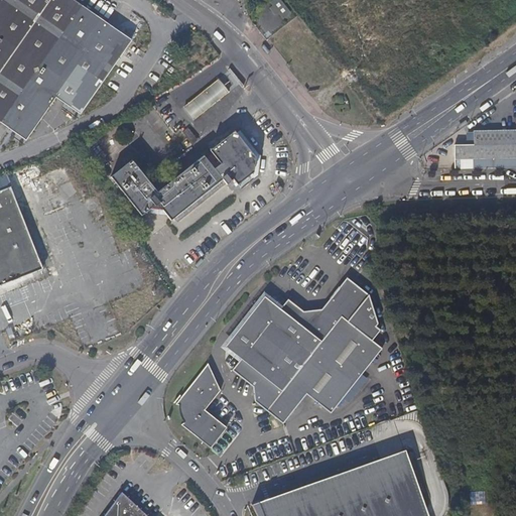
[(0,0),(0,123),(26,142),(56,99),(81,116),(132,41),(72,0),(0,0)]
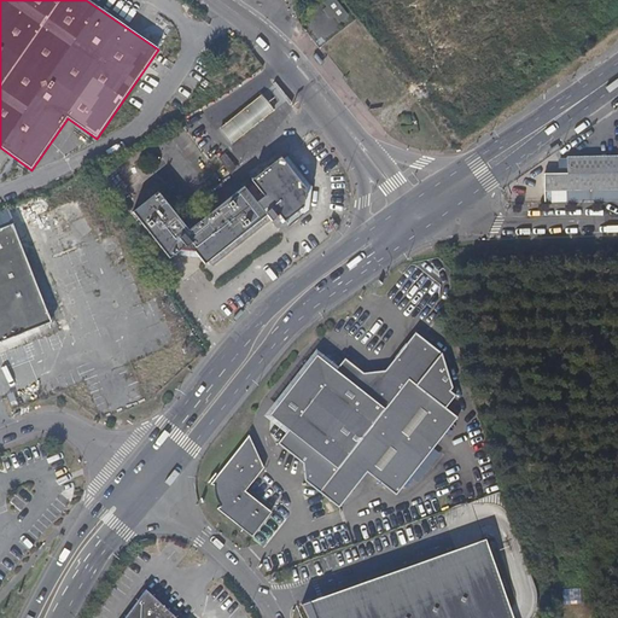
[(326,6),(322,10),(328,18),(334,15),(339,22),(348,16),(336,0),(326,0),(322,3),(326,6)]
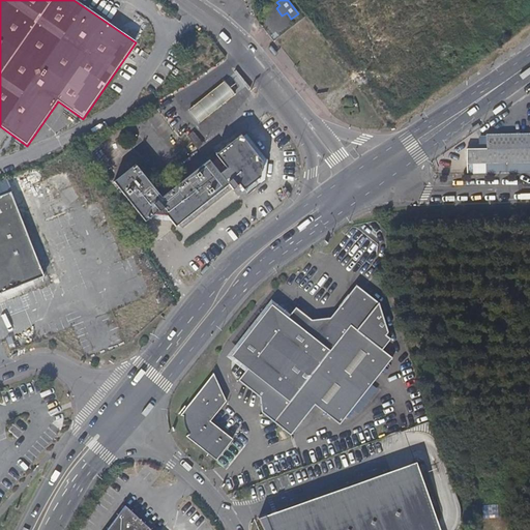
[(235,95),(225,82),(188,111),(199,124),(235,95)]
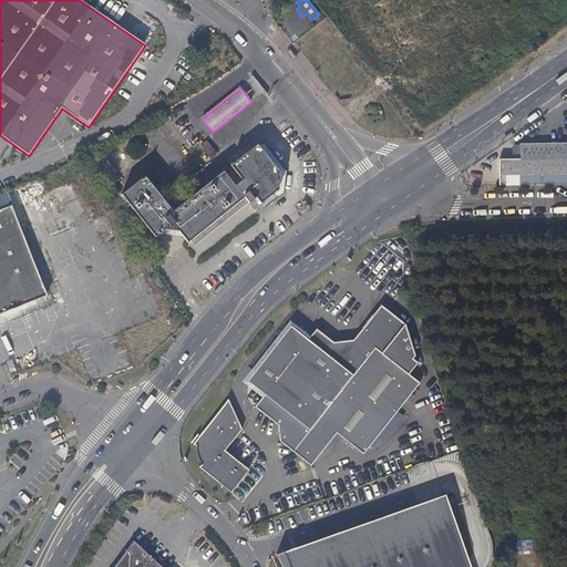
[(566,142),(545,143),(550,150),(550,173),(566,172),(566,142)]
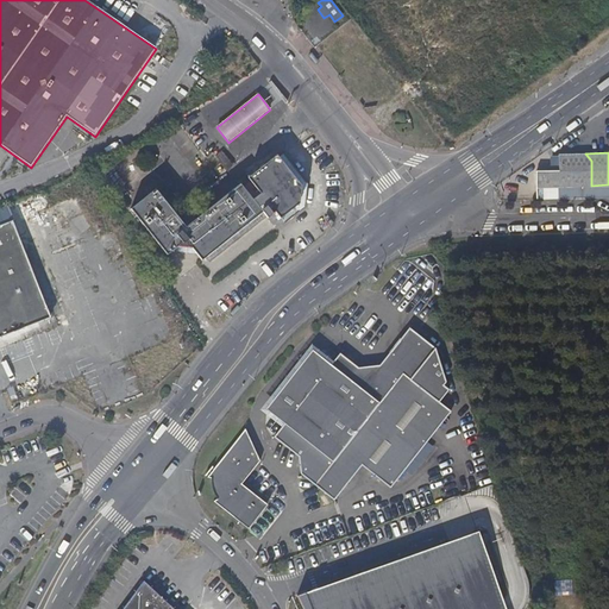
[(221,154),(217,157),(221,164),(227,159),(221,154)]
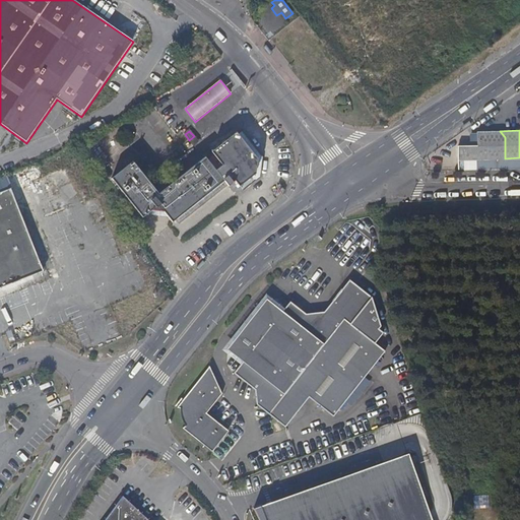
[(477,145),(458,145),(458,160),(478,159),(478,169),(504,168),(504,158),(505,158),(505,137),(500,131),(477,132),(477,145)]
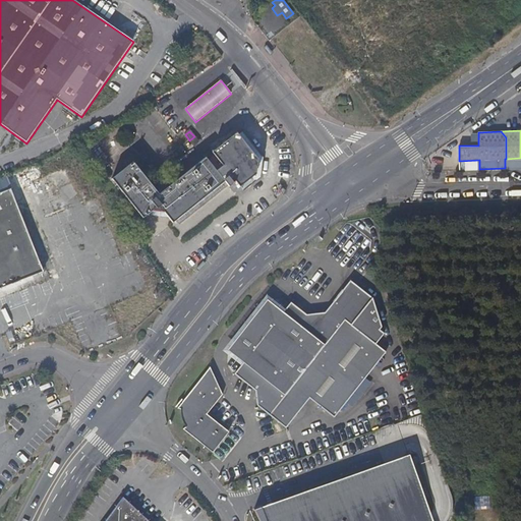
[(238,135),(257,160),(255,175),(239,188),(243,192),(262,177),(263,159),(242,132),(238,135)]
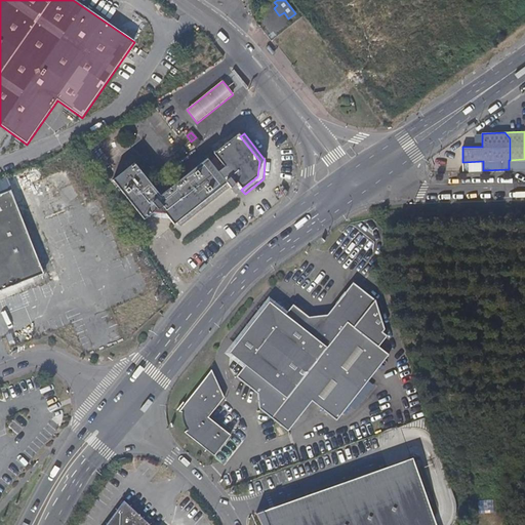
[(220,151),(214,155),(225,168),(226,168),(218,174),(227,184),(230,188),(231,190),(237,185),(241,190),(257,176),(259,161),(240,136),(238,134),(219,150),(220,151)]
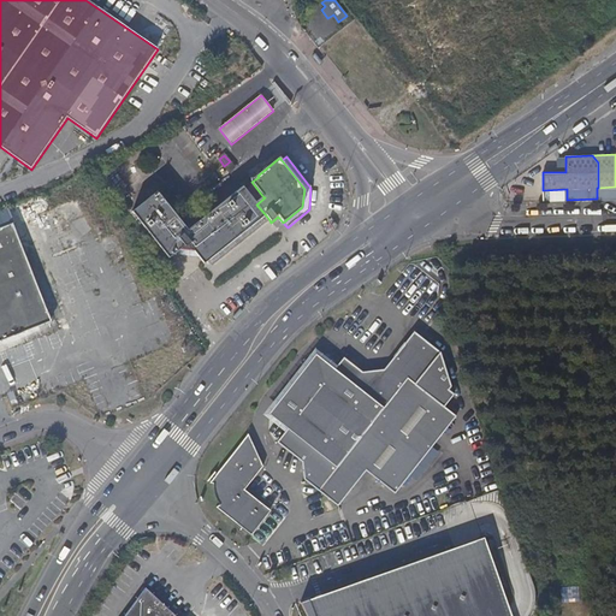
[(230,161),(224,166),(230,173),(236,169),(230,161)]
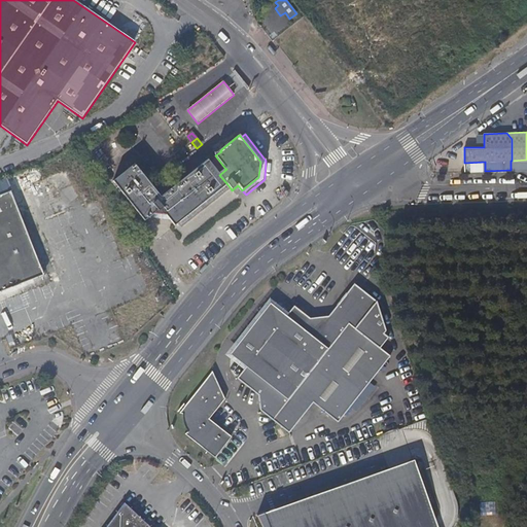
[(218,174),(208,160),(161,198),(135,165),(113,182),(145,221),(153,215),(166,216),(174,226),(177,223),(227,184),(219,175),(218,174)]
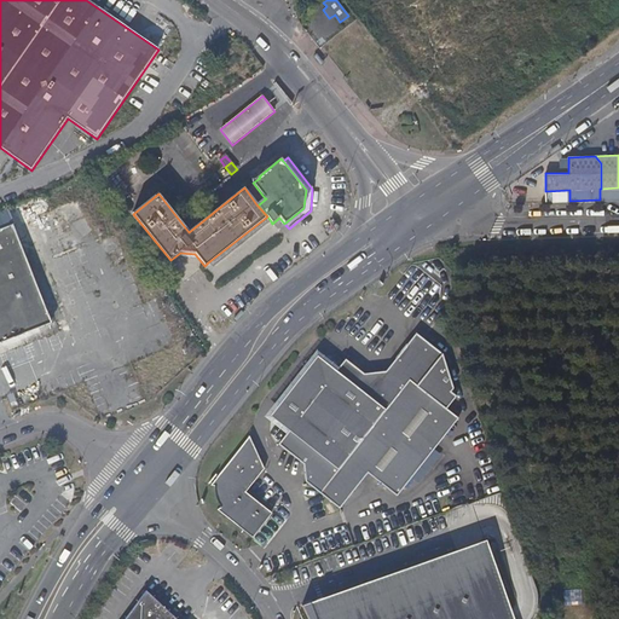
[(271,221),(267,217),(208,262),(213,267),(271,221)]
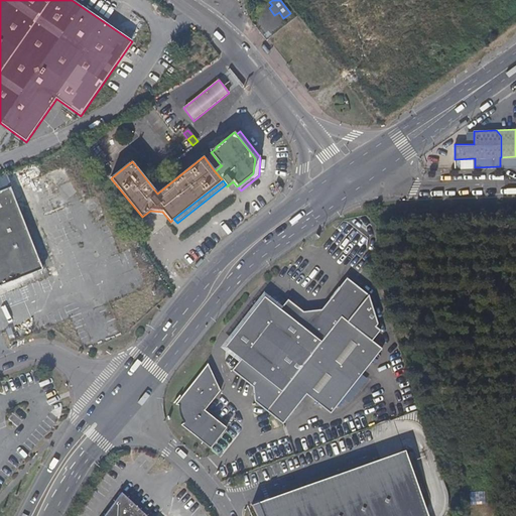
[(233,181),(227,186),(231,191),(237,186),(233,181)]
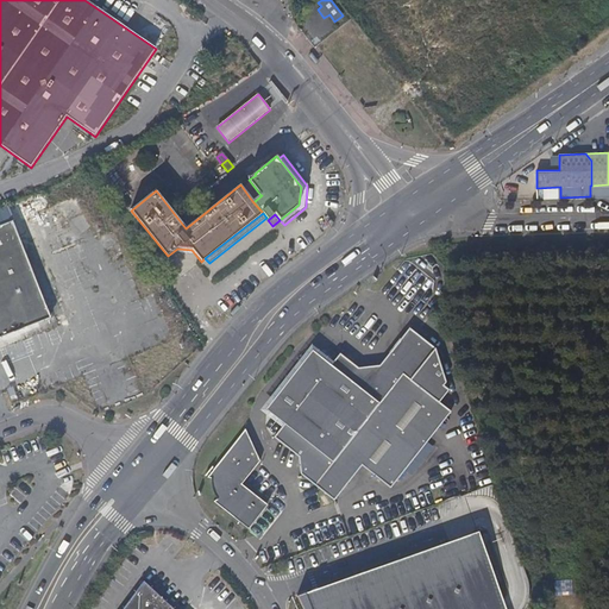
[(13,223),(0,226),(0,338),(50,319),(13,223)]
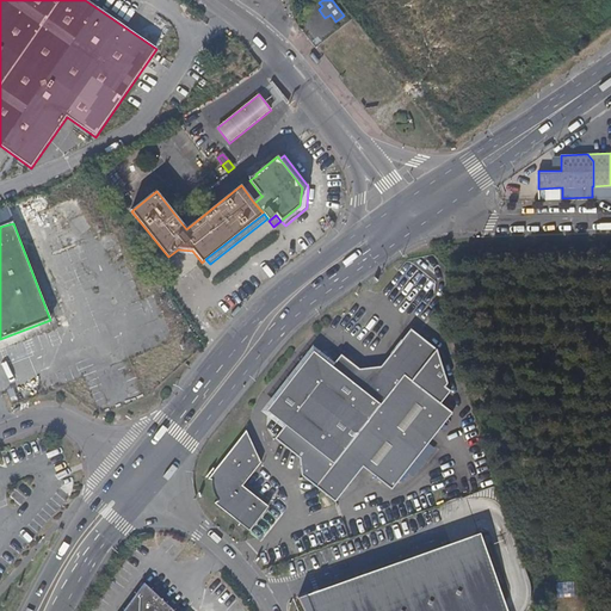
[(297,380),(284,396),(267,418),(282,429),(271,442),(296,461),(298,479),(332,505),(359,470),(388,492),(448,415),(436,406),(446,394),(440,389),(444,386),(432,352),(413,337),(406,332),(377,370),(356,372),(338,358),(328,369),(314,358),(297,380)]
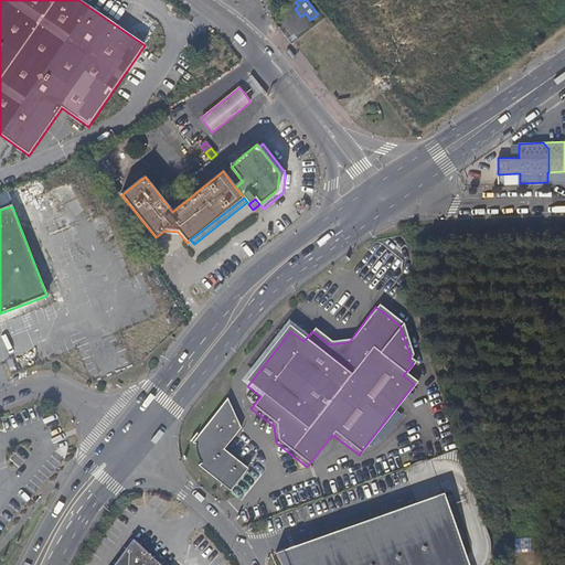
[(275,351),(272,348),(259,363),(263,366),(275,351)]
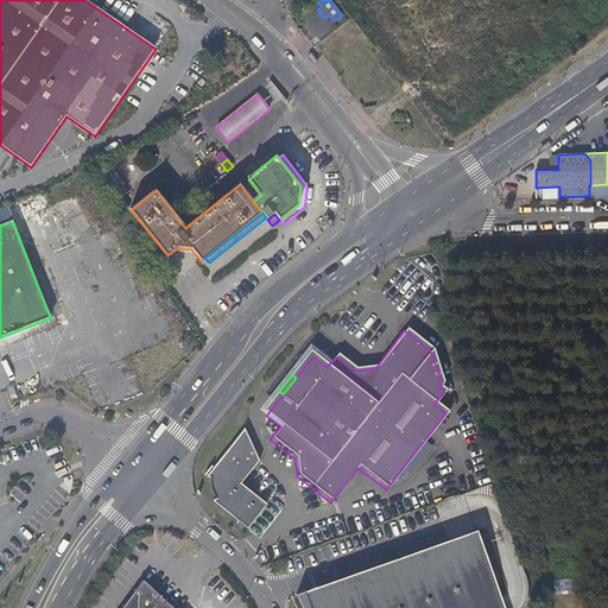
[(257,463),(241,432),(204,480),(208,480),(209,492),(214,501),(211,504),(246,531),(260,512),(255,499),(239,486),(257,463)]
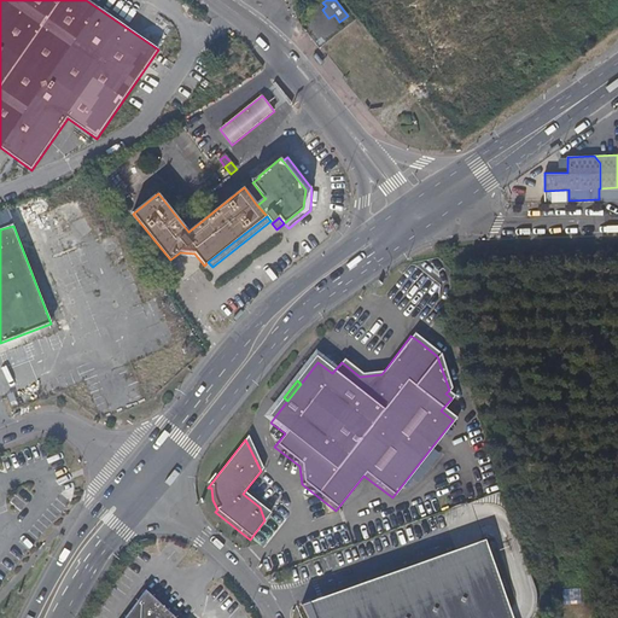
[(514,617),(514,616),(485,540),(302,604),(309,617),(514,617)]
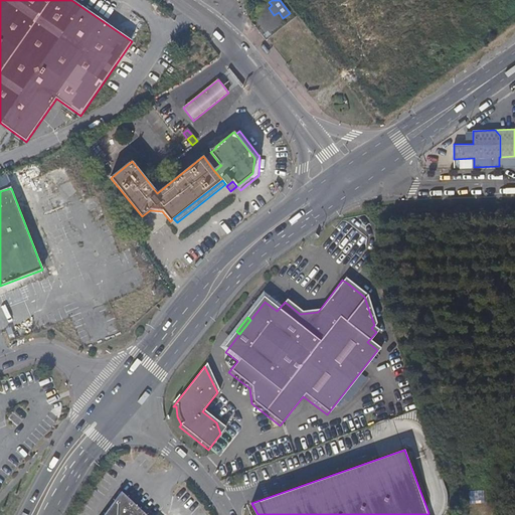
[(144,514),(120,493),(104,514),(144,514)]
